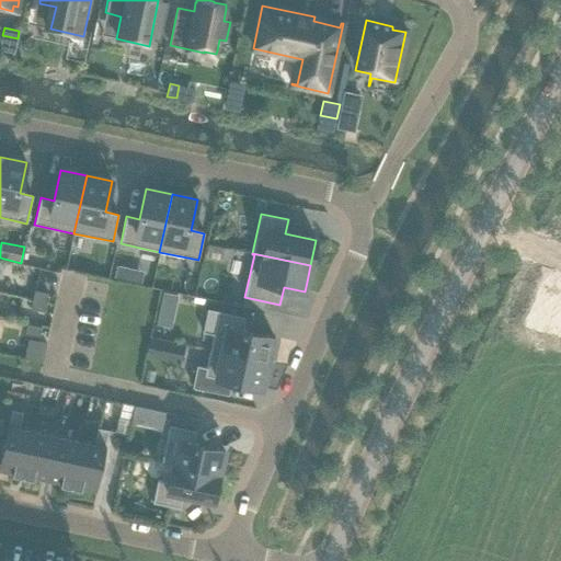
[(115,278),(128,282),(130,270),(117,266),(115,278)]
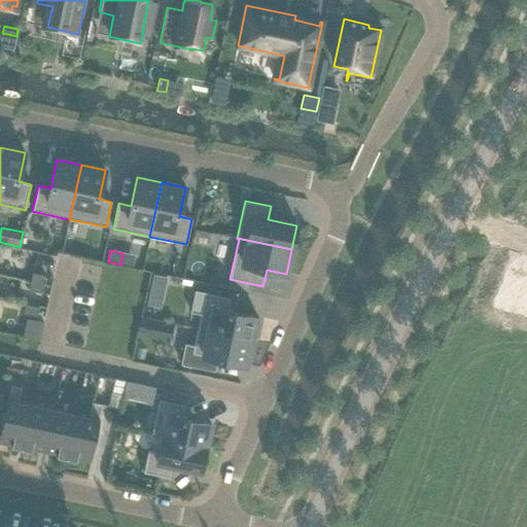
[(31,282),(44,285),(45,277),(33,274),(31,282)]
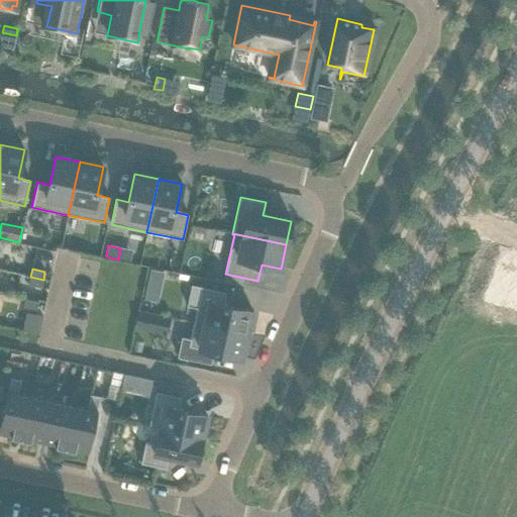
[(148,283),(160,286),(162,274),(150,272),(148,283)]
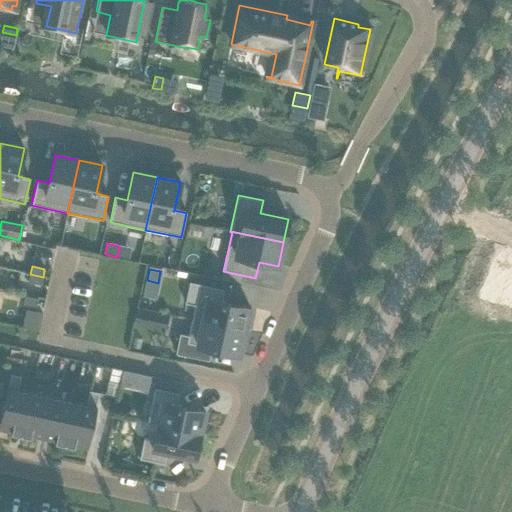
[(28,282),(41,285),(43,277),(30,274),(28,282)]
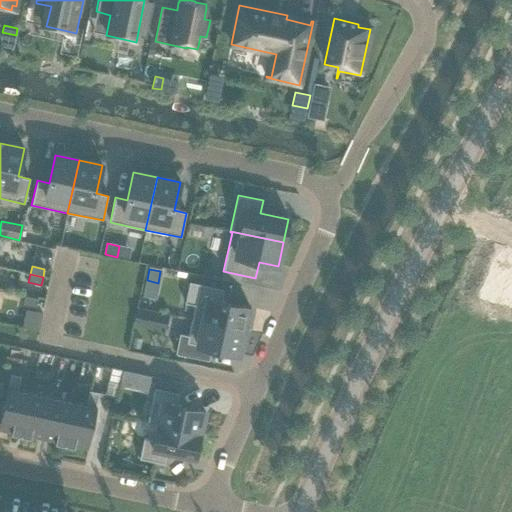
[(192,320),(245,331),(250,308),(221,302),(224,290),(199,285),(192,320)]
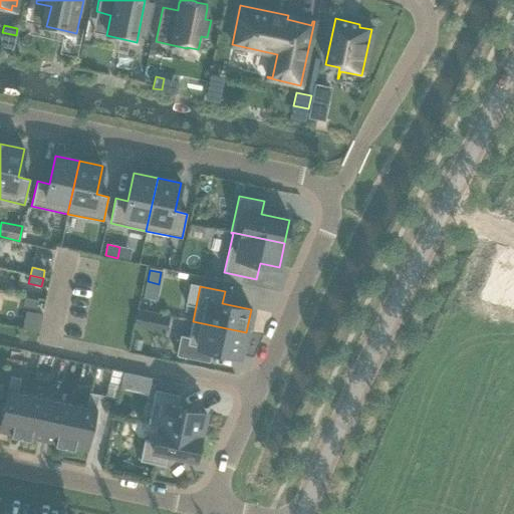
[(23,305),(36,308),(38,300),(25,297),(23,305)]
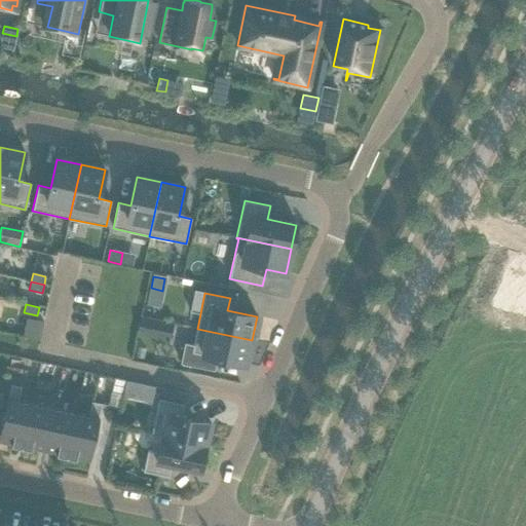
[(138,331),(149,333),(152,318),(143,316),(141,315),(138,331)]
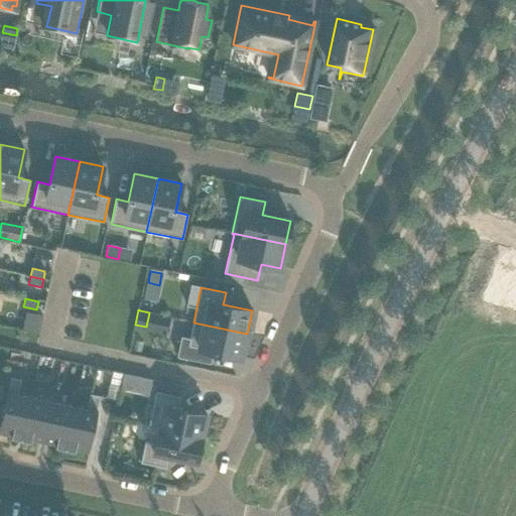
[(241,358),(247,334),(194,323),(188,346),(241,358)]
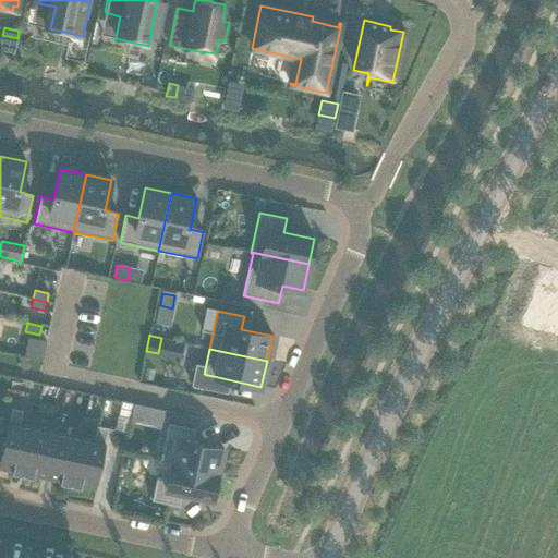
[(12,407),(9,423),(8,423),(0,460),(0,469),(23,474),(33,428),(19,425),(22,409),(12,407)]
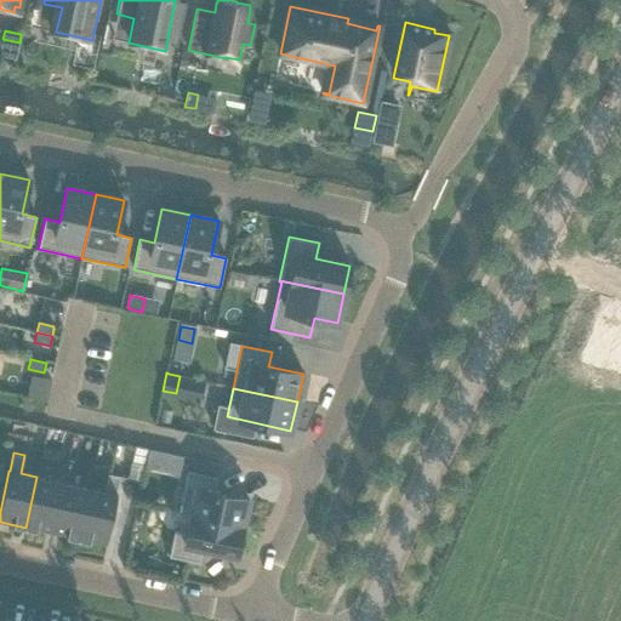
[(163,473),(180,477),(183,456),(167,454),(163,473)]
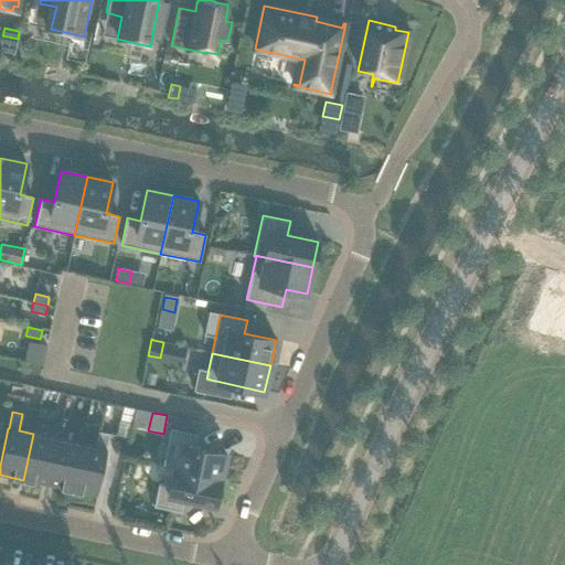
[(117,435),(130,437),(132,427),(132,424),(119,422),(117,435)]
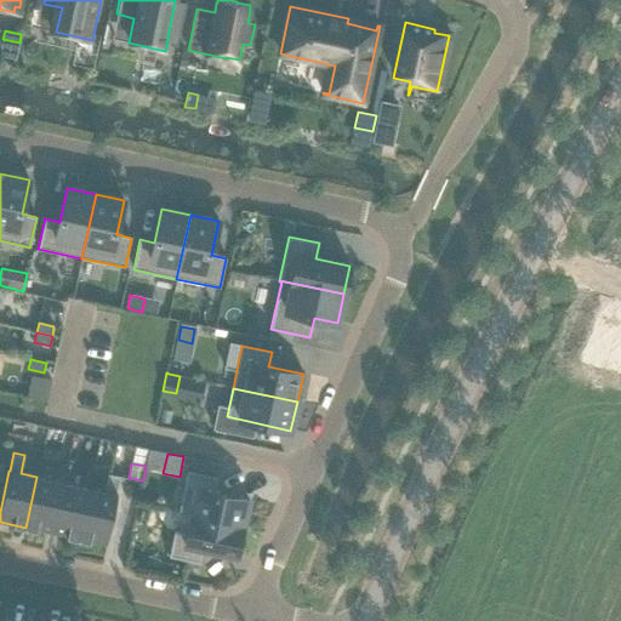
[(192,517),(243,528),(249,499),(215,491),(217,477),(188,471),(182,497),(195,500),(192,517)]
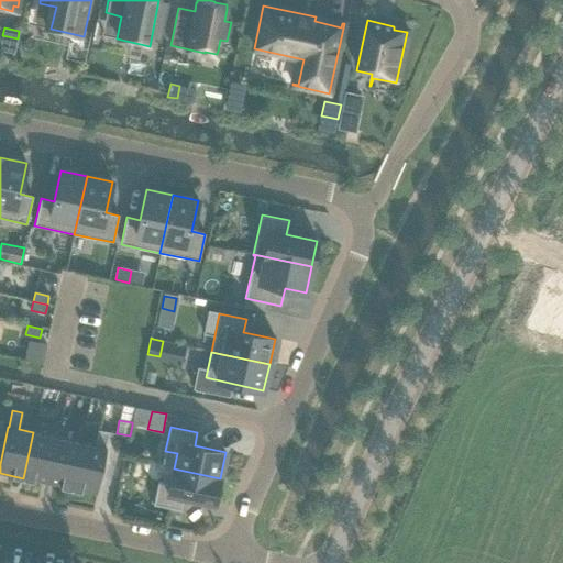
[(81,442),(72,488),(97,494),(107,448),(110,432),(98,429),(95,445),(81,442)]
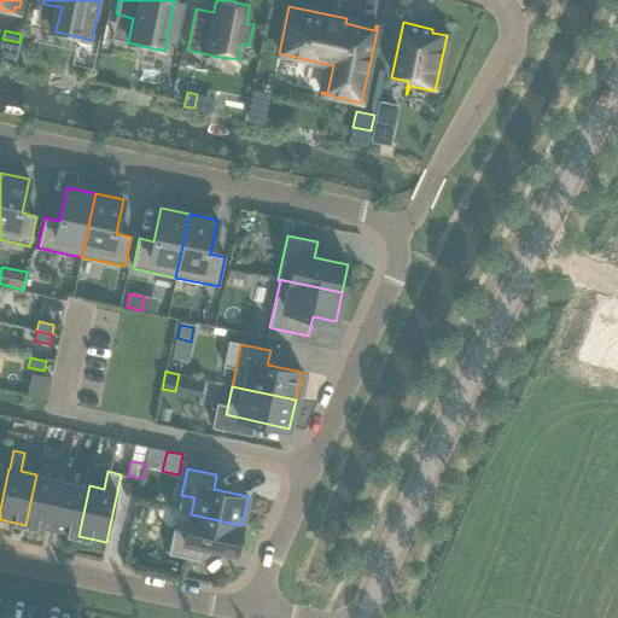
[(36,474),(25,525),(52,530),(63,479),(36,474)]
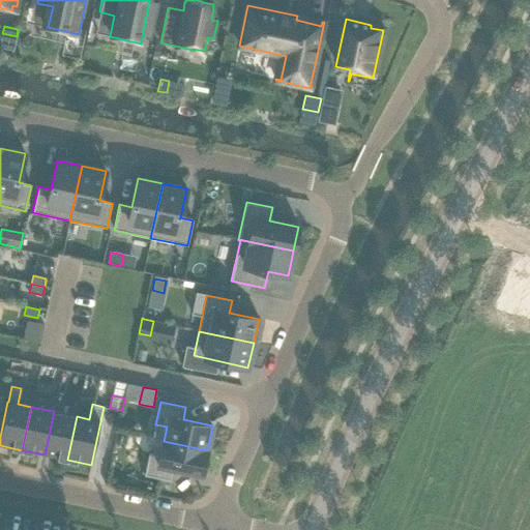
[(54,411),(45,454),(67,460),(77,416),(54,411)]
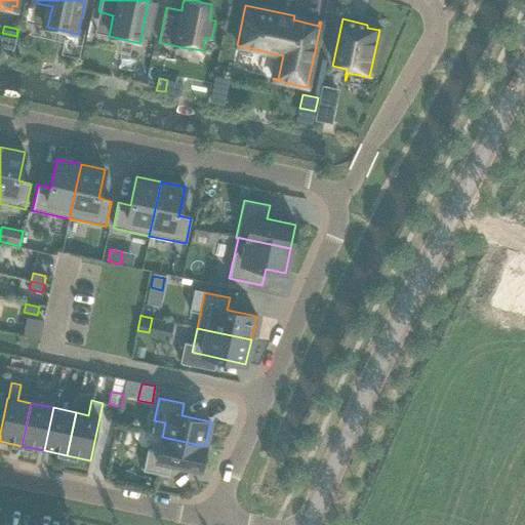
[(162,437),(159,450),(148,448),(143,471),(168,476),(171,463),(200,470),(205,446),(162,437)]
